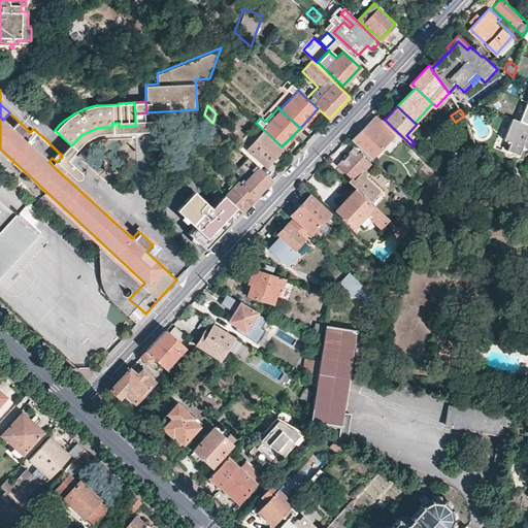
[(384,123),(386,121),(385,120),(377,113),(353,139),(371,158),(395,133),(384,123)]
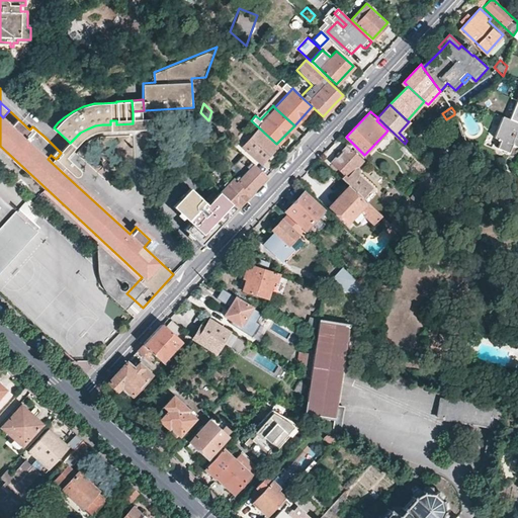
[(199,114),(198,118),(204,124),(207,121),(199,114)]
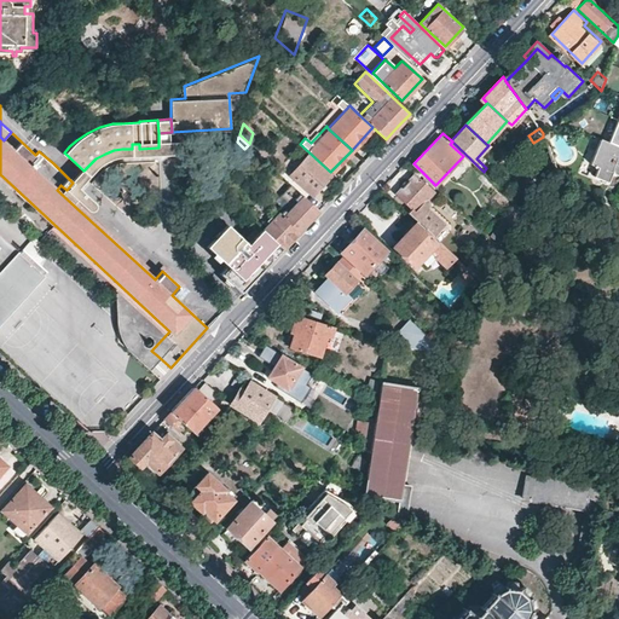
[(618,146),(609,143),(601,139),(590,165),(599,167),(594,177),(608,183),(612,172),(613,174),(615,175),(617,175),(618,175),(618,174),(618,146)]
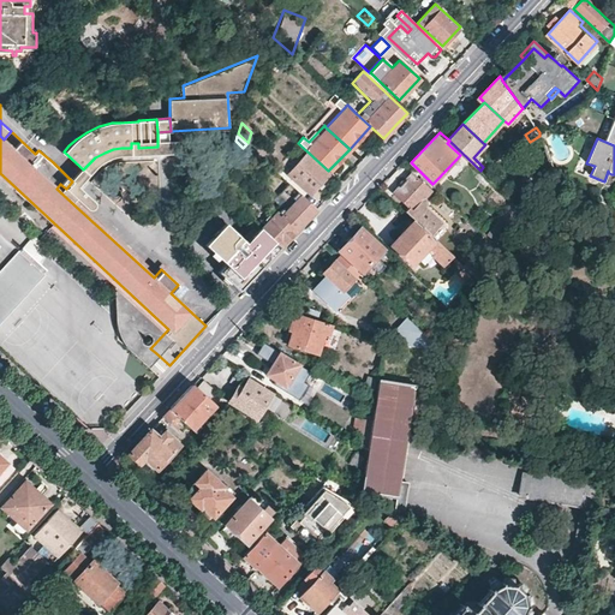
[(159,153),(157,147),(138,148),(138,143),(131,143),(131,148),(121,148),(113,149),(105,153),(95,157),(88,165),(83,169),(87,174),(91,169),(102,160),(112,156),(119,155),(159,153)]
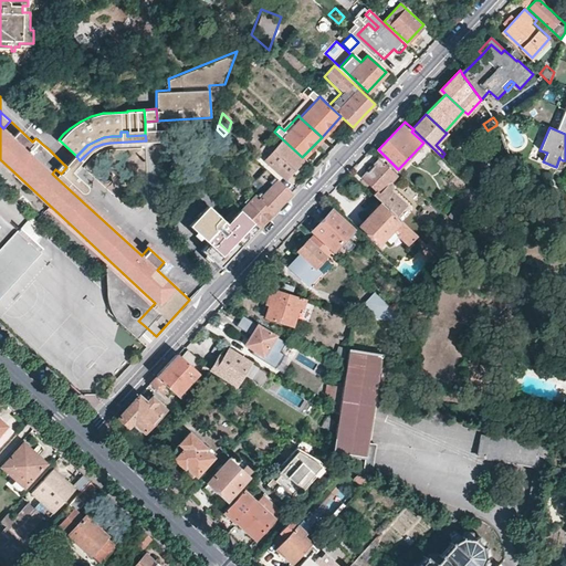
[(302,160),(282,142),(264,159),(285,178),(302,160)]
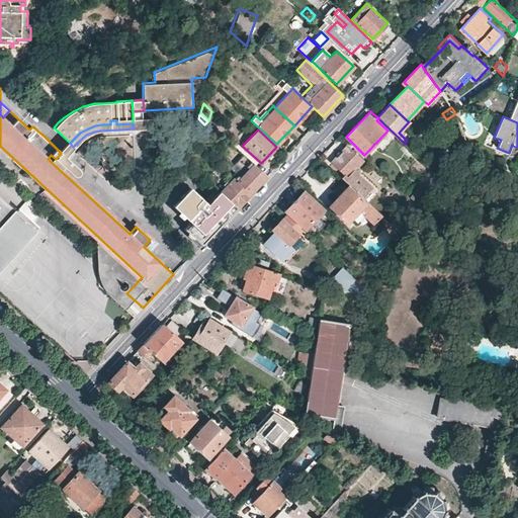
[(375,188),(360,175),(361,174),(361,172),(361,171),(361,169),(358,166),(363,160),(348,146),(332,162),(346,175),(343,179),(364,199),(375,188)]
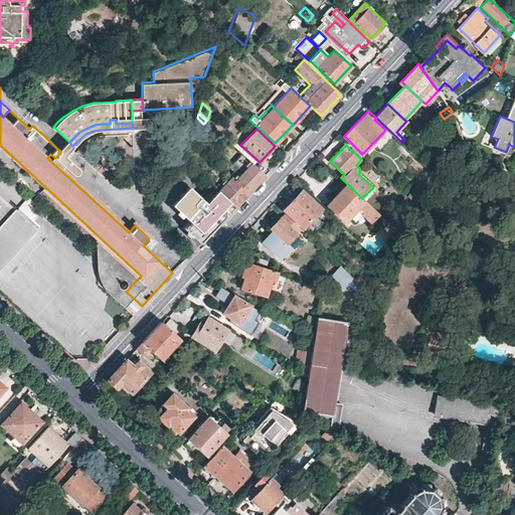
[(251,163),(234,180),(247,192),(255,185),(265,175),(251,163)]
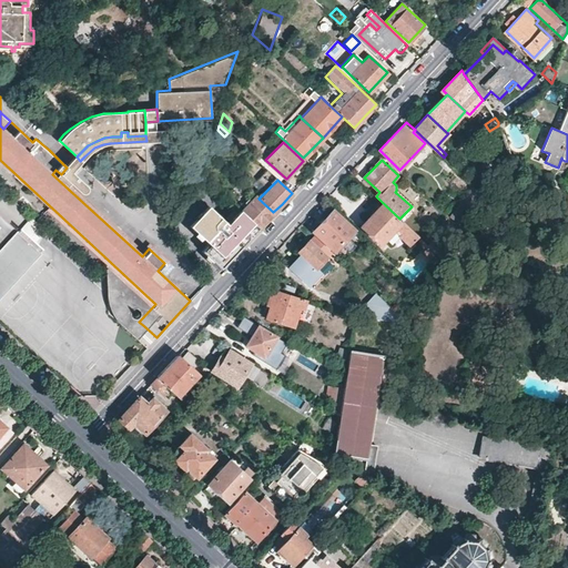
[(259,199),(256,196),(251,202),(249,200),(245,203),(247,205),(241,212),(259,229),(265,221),(273,212),(259,199)]
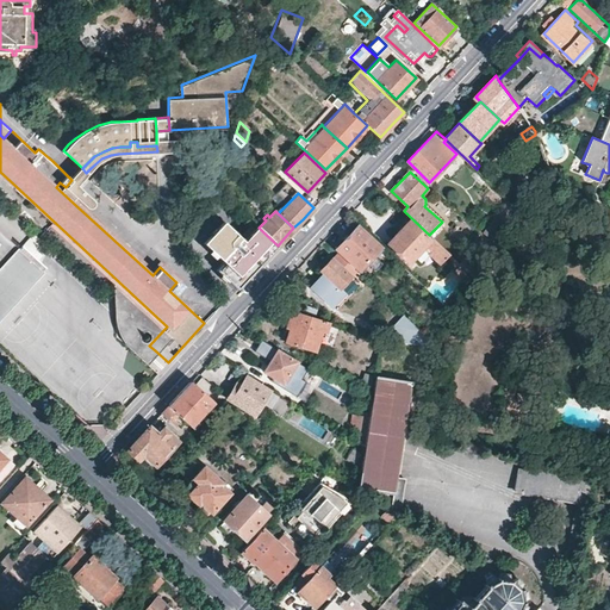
[(278,246),(259,228),(253,222),(238,236),(223,221),(203,242),(223,262),(216,269),(236,288),(251,272),(278,246)]
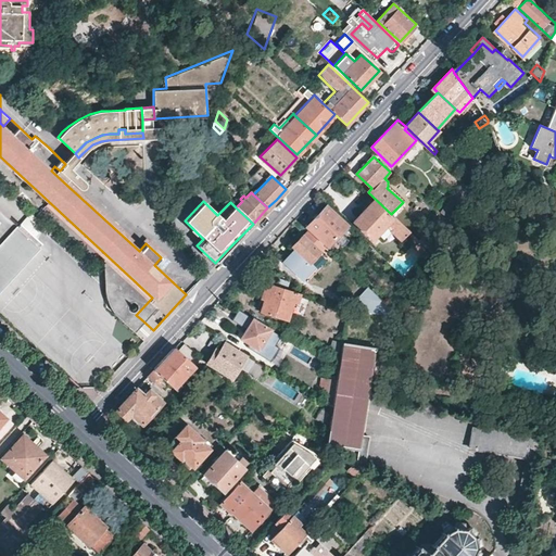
[(405,237),(409,231),(394,216),(392,218),(373,201),(353,222),(371,239),(386,225),(402,240),(405,237)]
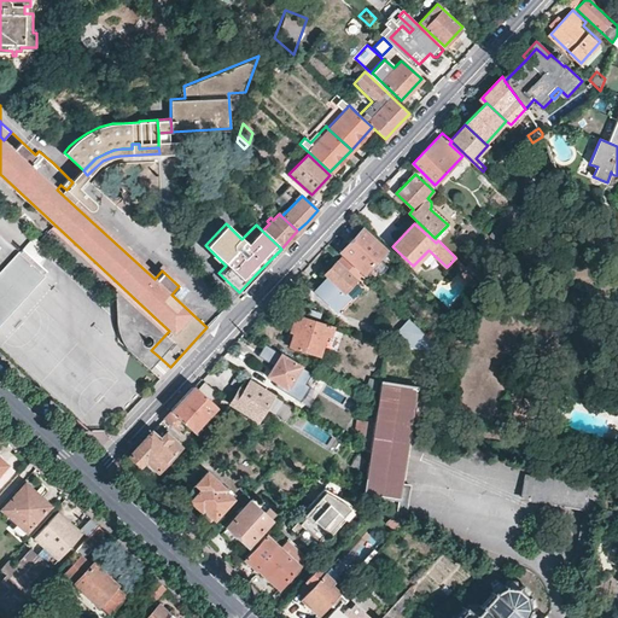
[(384,250),(363,229),(362,229),(359,228),(353,234),(355,237),(344,248),(366,269),(384,250)]
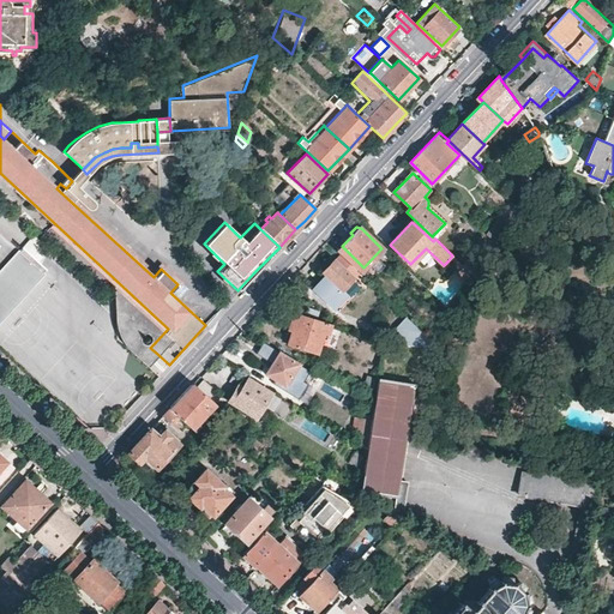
[(0,319),(47,270),(23,248),(19,251),(0,233),(0,319)]
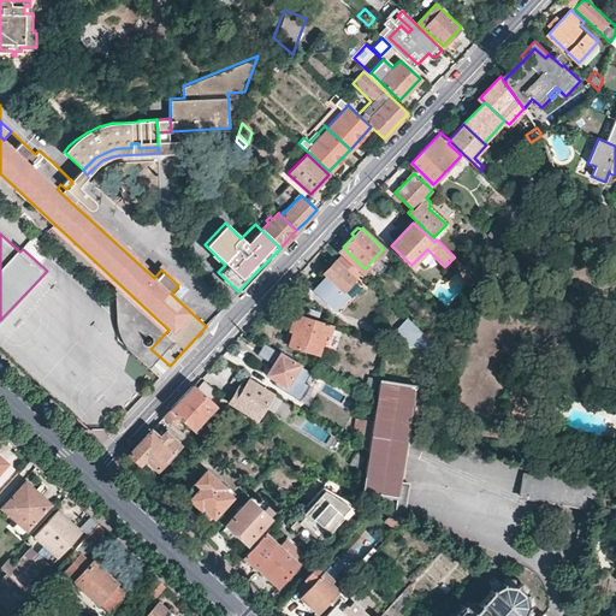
[(343,291),(361,272),(341,254),(337,258),(336,258),(324,271),(327,274),(314,288),(336,308),(347,295),(343,291)]
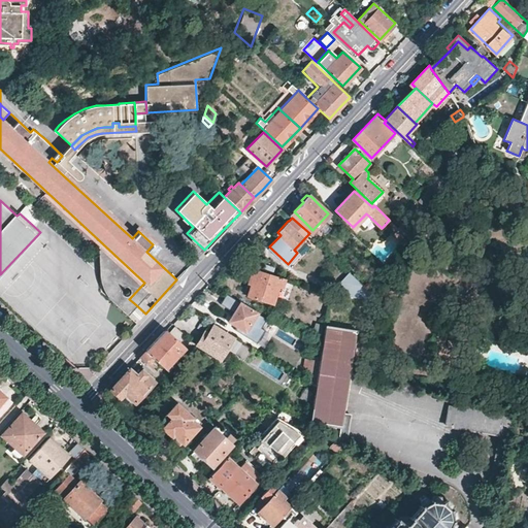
[(385,225),(396,235),(400,230),(389,220),(385,225)]
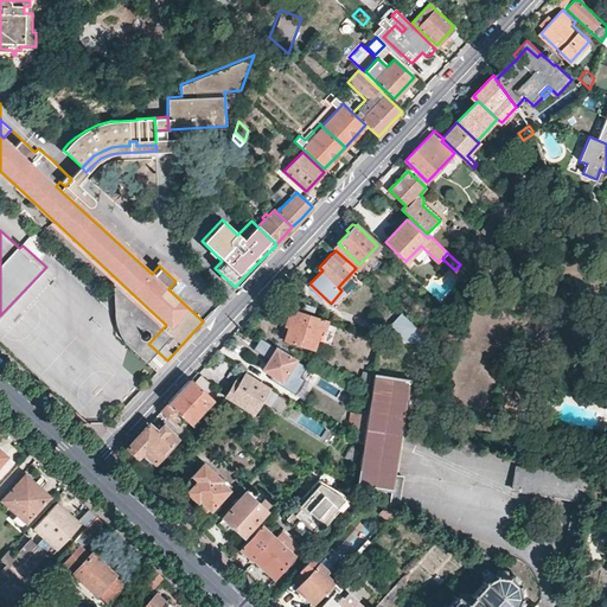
[(452,281),(458,287),(468,273),(460,264),(455,270),(453,274),(457,276),(452,281)]
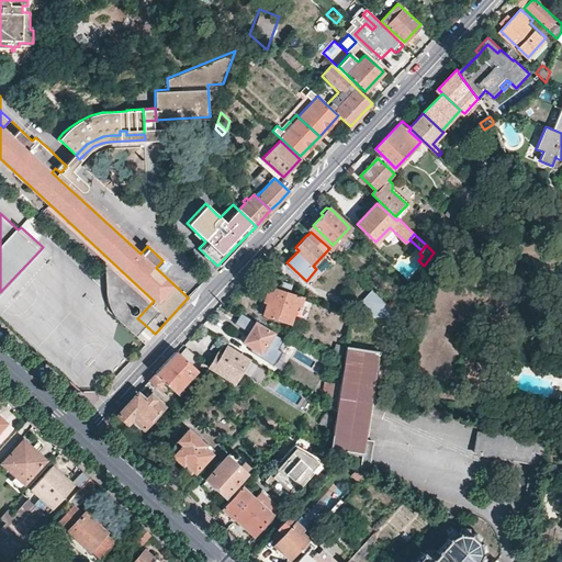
[(136,330),(143,323),(137,318),(154,301),(107,257),(108,290),(110,300),(115,310),(117,314),(136,330)]
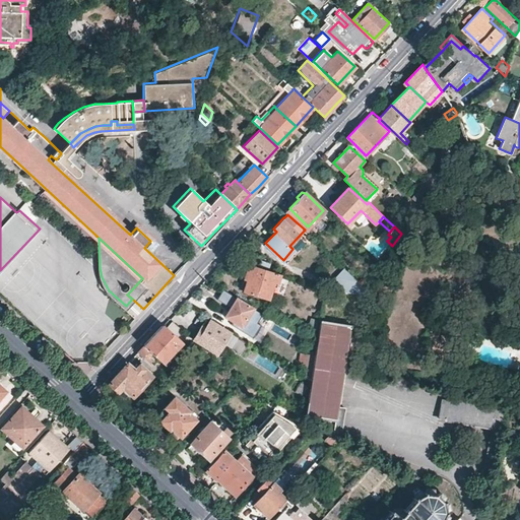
[(381,261),(370,251),(362,260),(374,271),(381,261)]
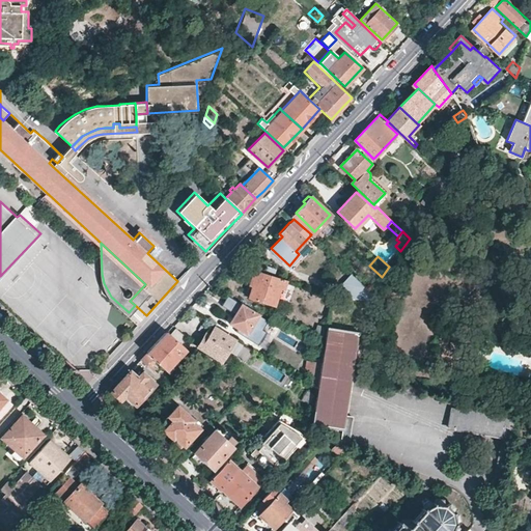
[(341,268),(345,263),(344,262),(338,257),(334,261),(341,268)]
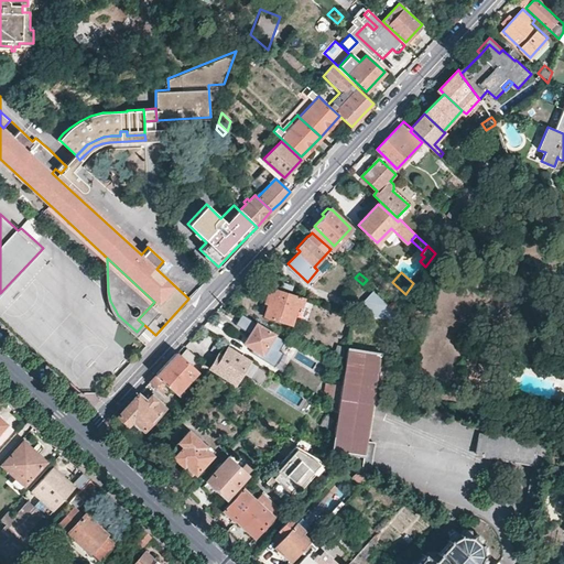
[(303,306),(305,296),(269,285),(263,301),(267,302),(262,314),(290,323),(295,304),(303,306)]
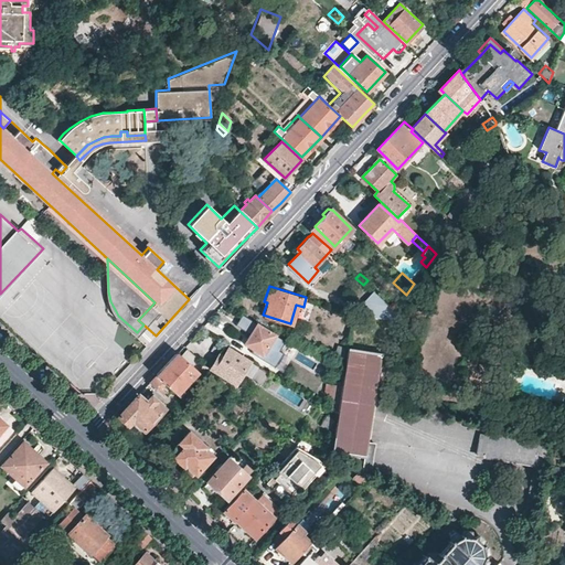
[(400,311),(375,290),(373,289),(364,298),(363,312),(398,318),(400,311)]
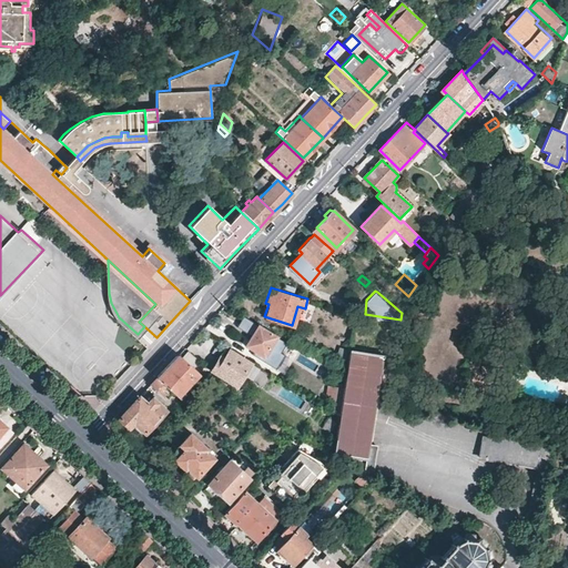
[(246,331),(252,321),(243,316),(237,326),(246,331)]
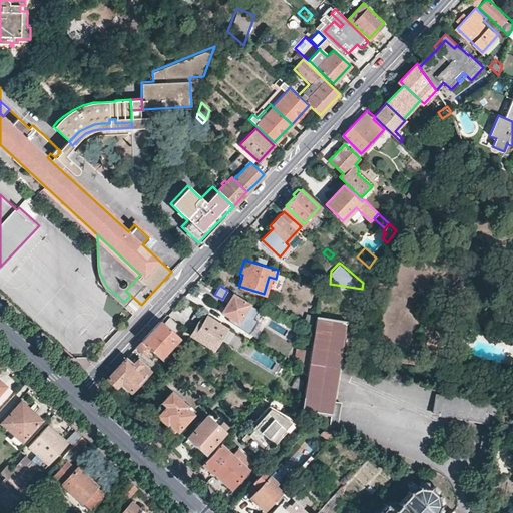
[(237,322),(248,303),(232,293),(221,312),(237,322)]
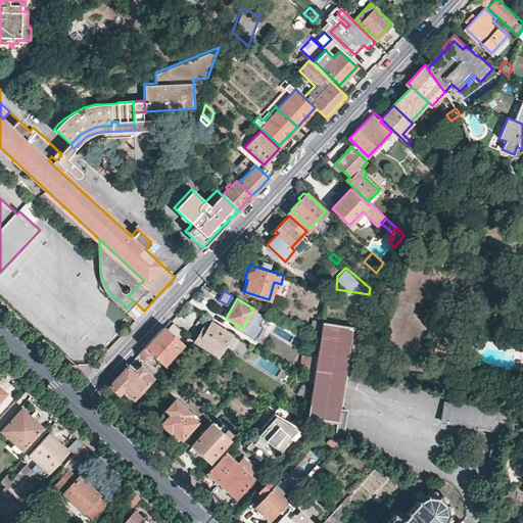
[(317,332),(320,321),(313,319),(308,330),(317,332)]
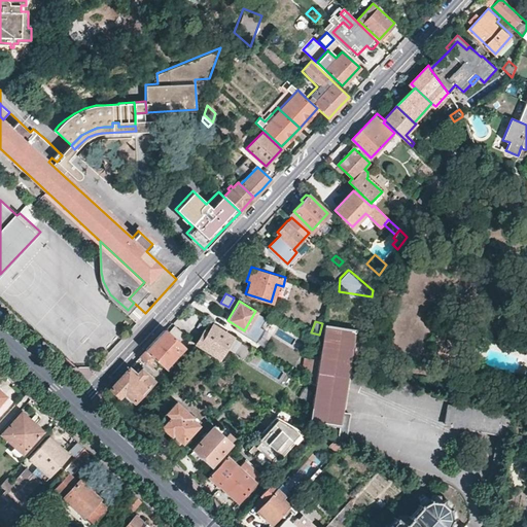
[(362,329),(324,323),(321,347),(314,385),(309,420),(339,426),(353,342),(360,343),(362,329)]
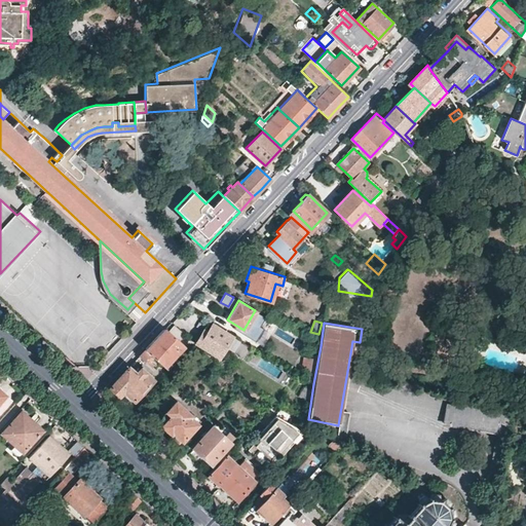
[(247,345),(213,324),(205,334),(202,332),(196,343),(219,358),(226,346),(240,355),(247,345)]
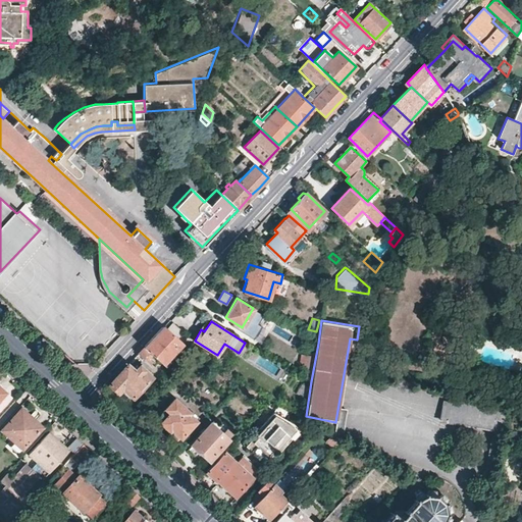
[(183,345),(162,326),(152,337),(143,347),(158,361),(165,367),(169,363),(167,361),(183,345)]
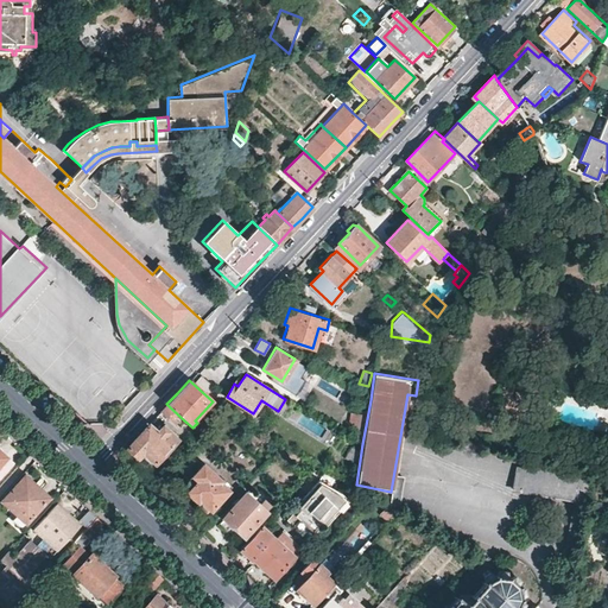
[(343,401),(350,388),(336,380),(329,392),(343,401)]
